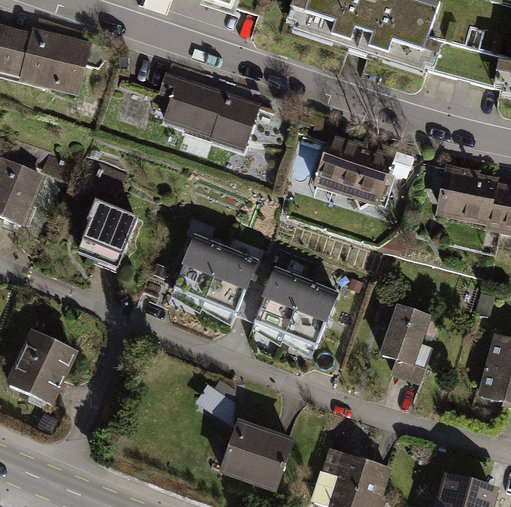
[(311,0),(303,26),(432,66),(448,0),(311,0)]
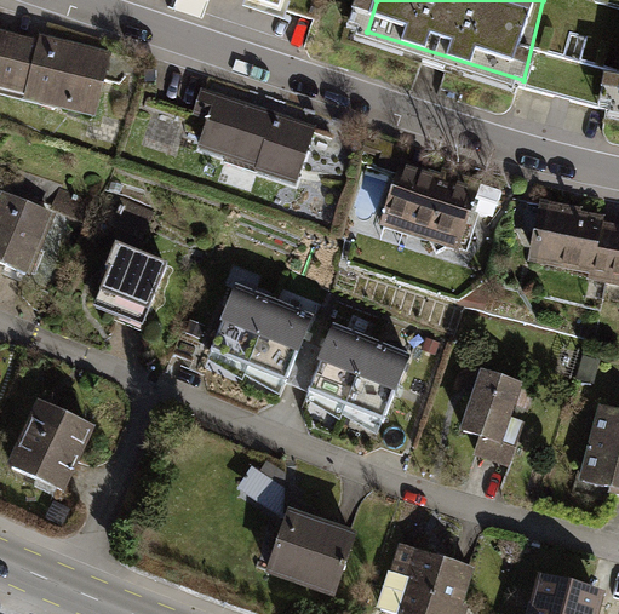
[(0,85),(22,91),(21,97),(97,116),(114,46),(36,27),(35,35),(0,26),(0,85)]
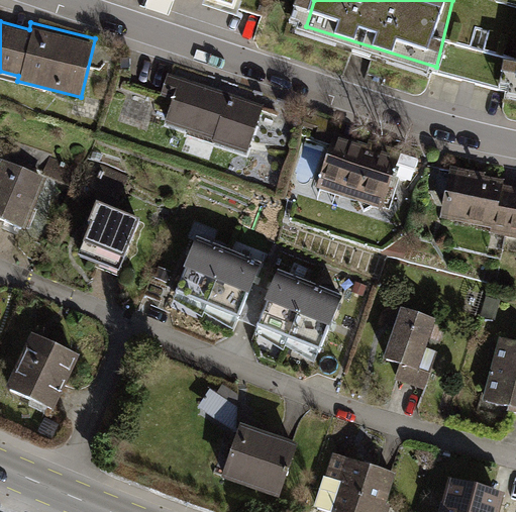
[(263,104),(168,71),(160,93),(173,97),(164,123),(246,151),(263,104)]
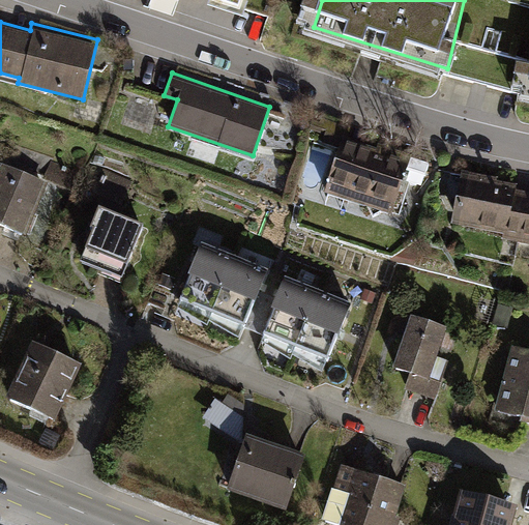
[(370,129),(349,182),(416,209),(437,155),(370,129)]
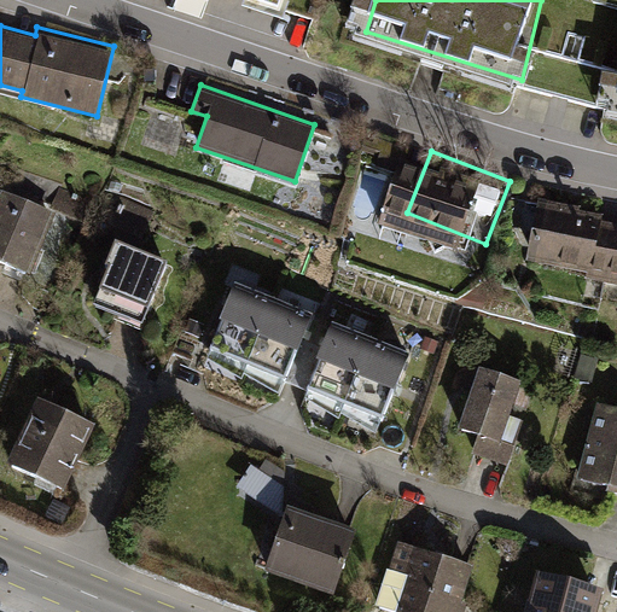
[(56,209),(0,186),(0,258),(30,272),(56,209)]
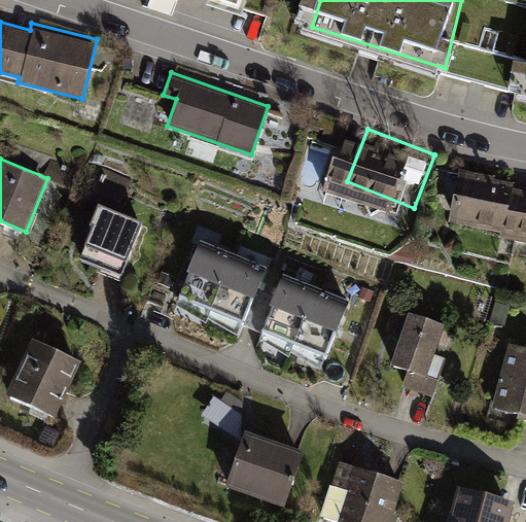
[(525,177),(487,170),(475,227),(525,237),(525,177)]
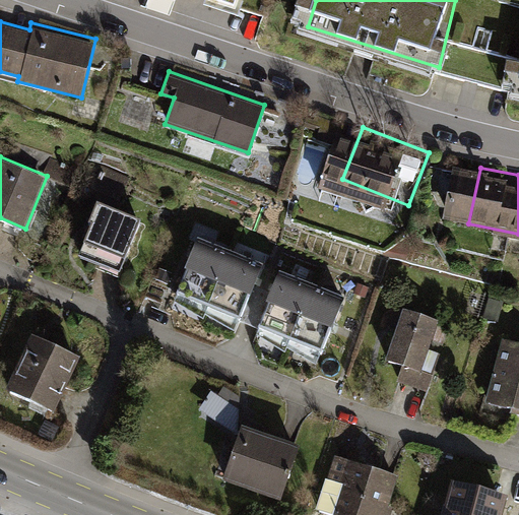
[(96,201),(87,221),(90,223),(78,254),(118,270),(138,219),(96,201)]
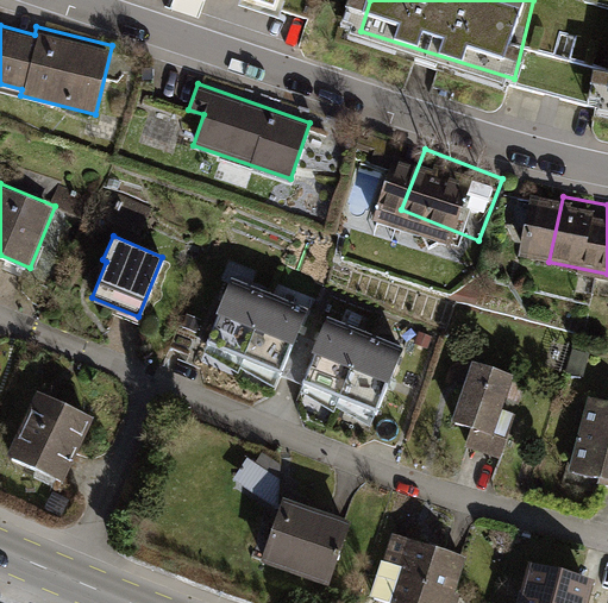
[(206,340),(243,356),(268,294),(232,280),(206,340)]
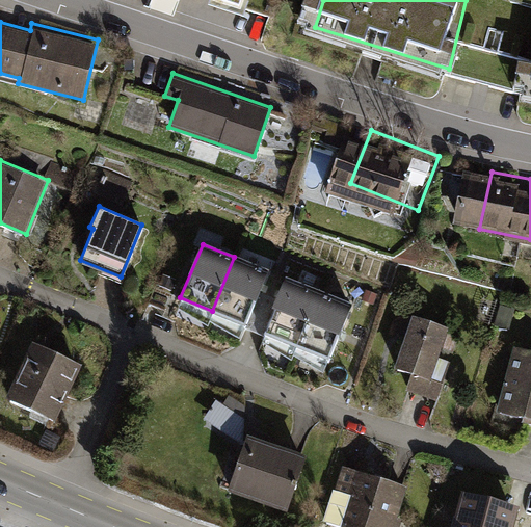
[(266,269),(234,257),(212,311),(244,323),(266,269)]
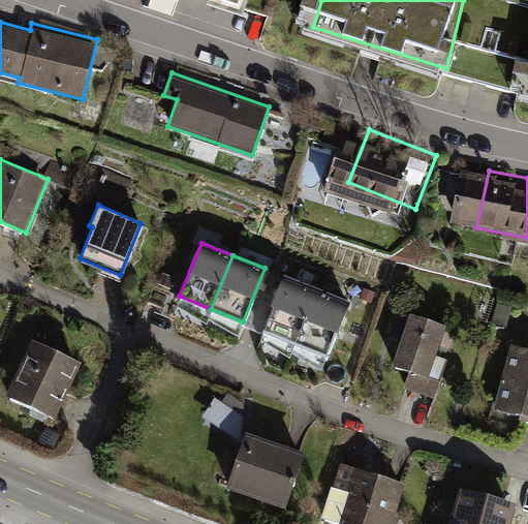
[(294,342),(316,288),(284,276),(262,330),(294,342)]
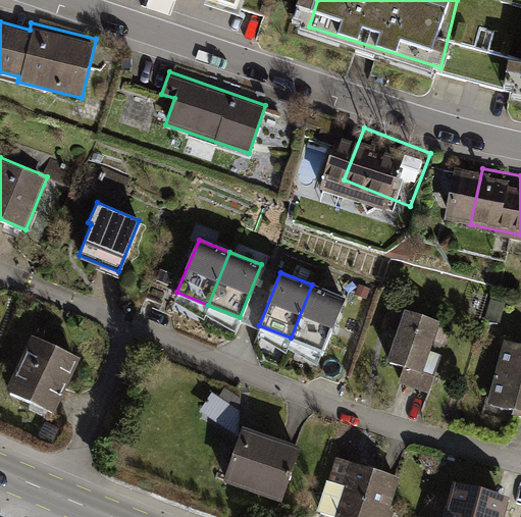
[(344,298),(312,285),(291,338),(322,351),(344,298)]
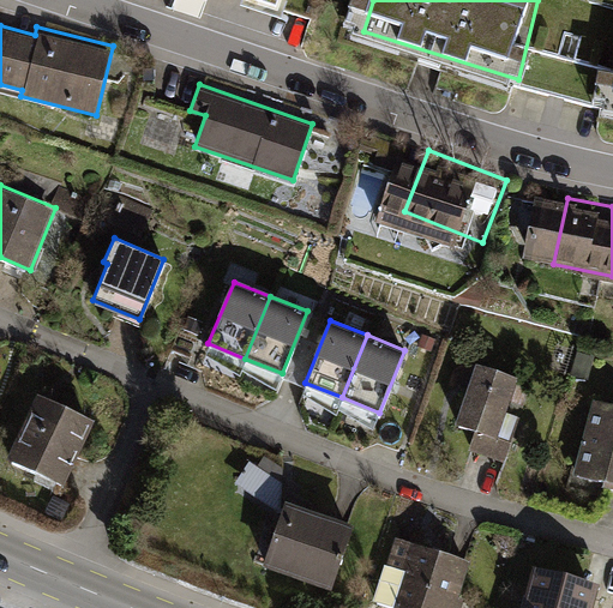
[(476,363),(457,425),(473,431),(467,451),(505,463),(522,411),(508,408),(518,377),(476,363)]
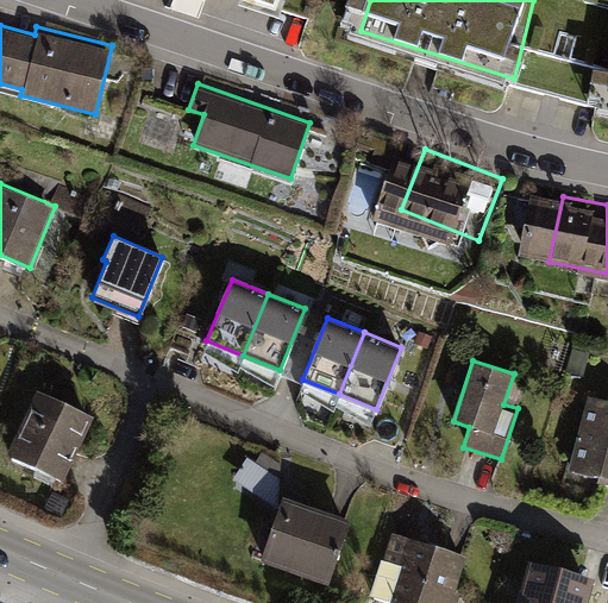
[(35,389),(5,456),(62,481),(92,414),(35,389)]
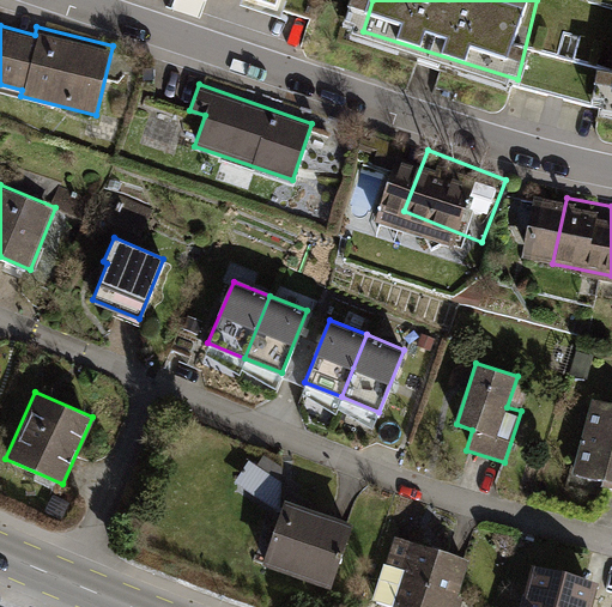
[(611,401),(593,396),(573,471),(611,481),(611,401)]
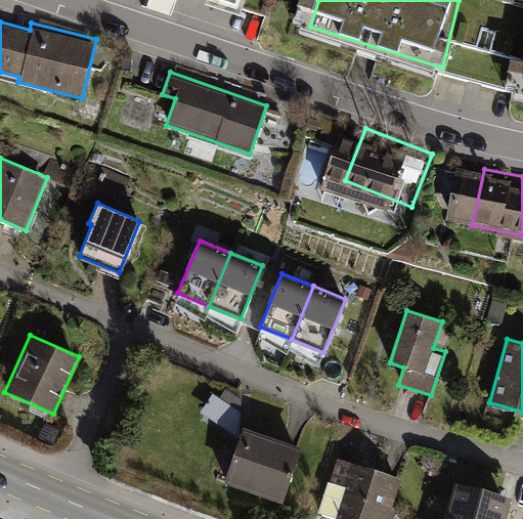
[(212,391),(201,409),(241,436),(244,428),(264,435),(268,429),(251,417),(256,408),(224,387),(219,394),(212,391)]
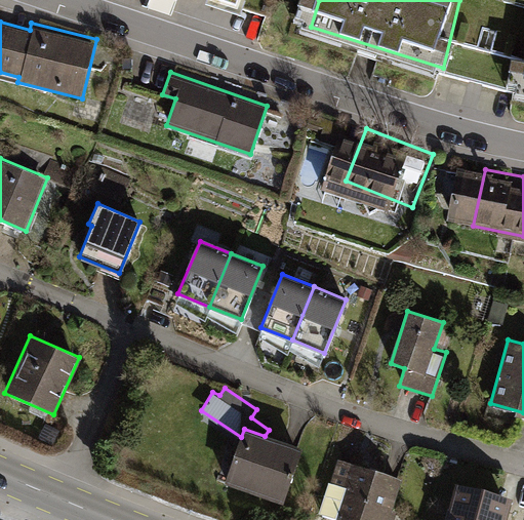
[(265,436),(244,429),(241,437),(226,483),(285,503),(304,449),(265,436)]
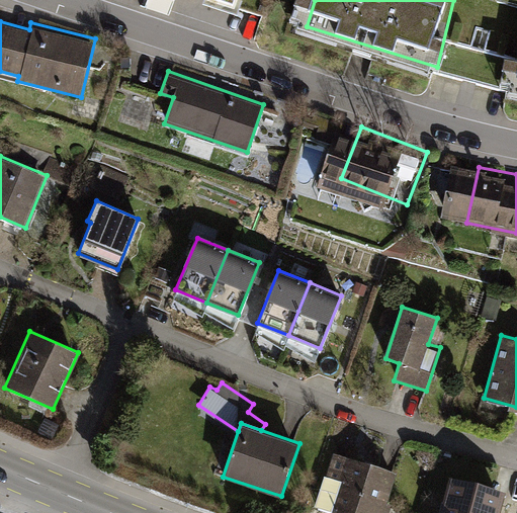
[(335,451),(321,505),(349,512),(377,512),(391,466),(335,451)]
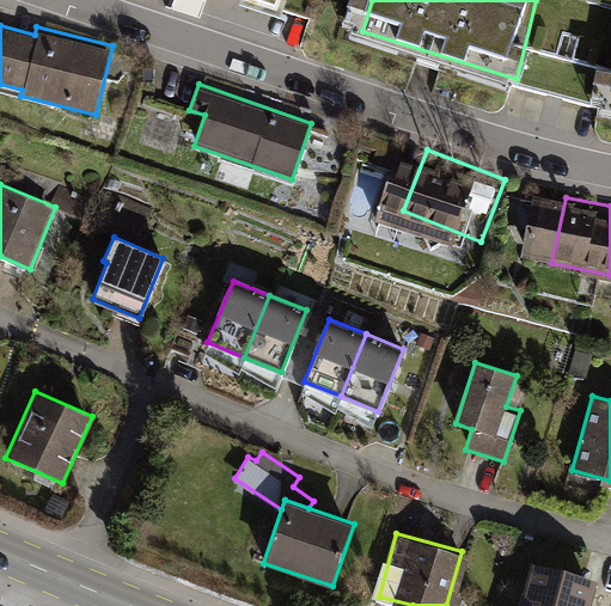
[(531,563),(519,605),(591,605),(599,580),(531,563)]
